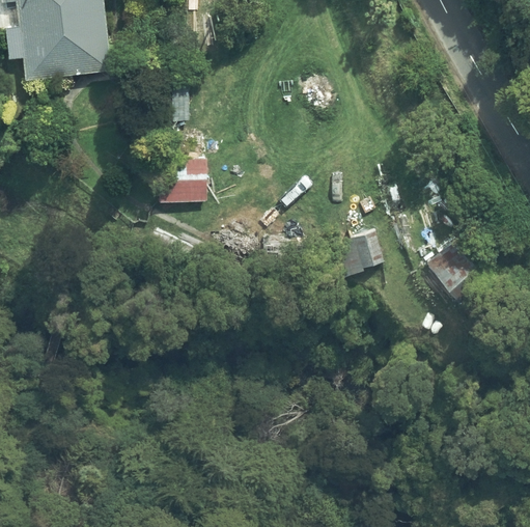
[(10,31),(14,61),(24,60),(26,81),(112,71),(104,0),(5,0),(6,0),(5,0),(15,0),(18,30),(10,31)]
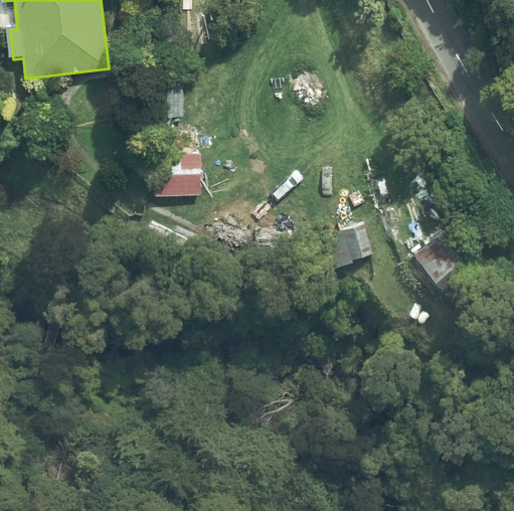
[(168,118),(205,104),(196,79),(159,93),(168,118)]
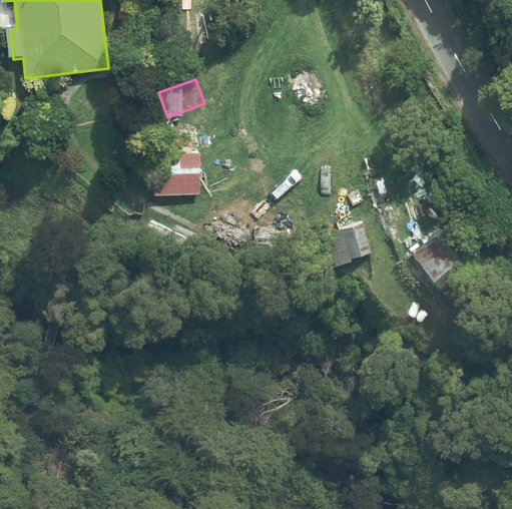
[(204,194),(203,156),(160,158),(162,196),(204,194)]
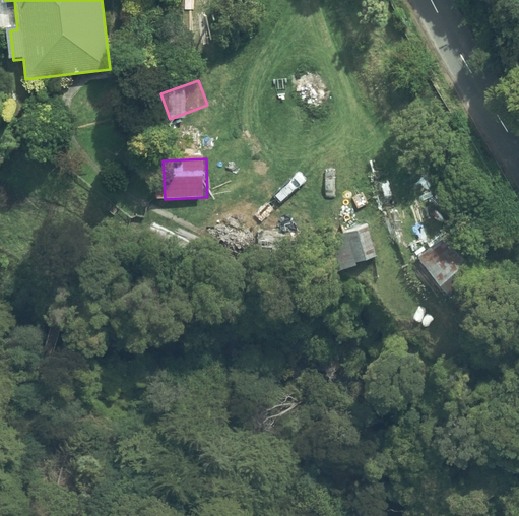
[(375,258),(364,230),(327,244),(337,272),(375,258)]
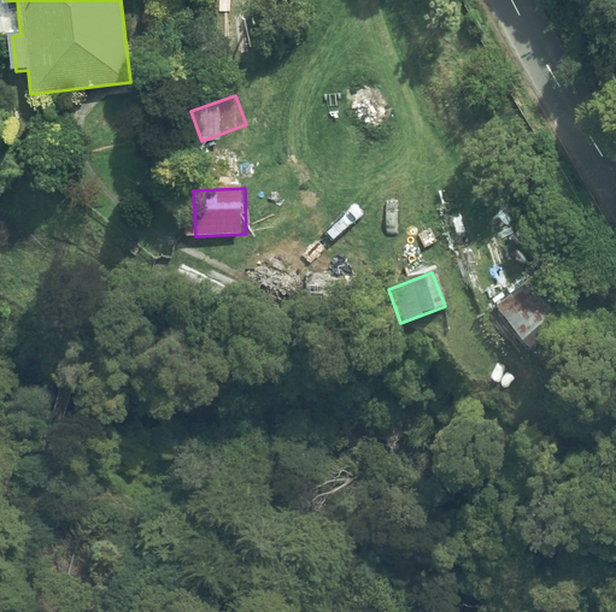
[(534,288),(502,310),(528,348),(559,328),(534,288)]
